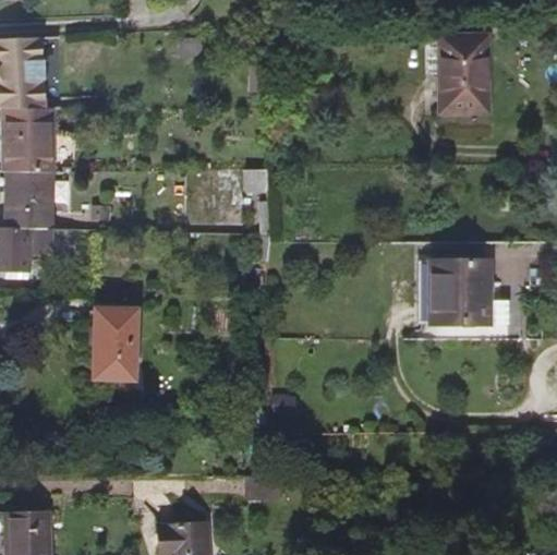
[(485,110),(484,33),(434,33),(435,111),(485,110)]
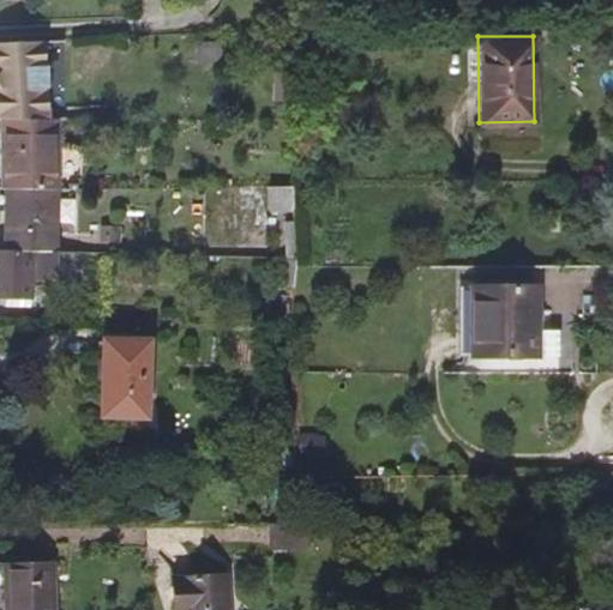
[(217,59),(216,38),(188,40),(190,60),(217,59)]
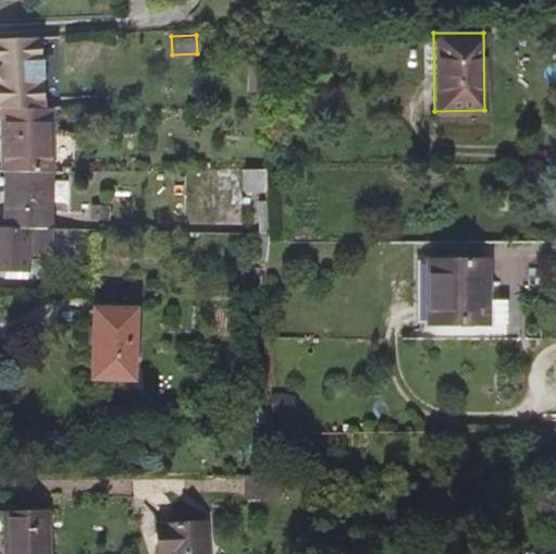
[(56,169),(58,106),(3,107),(2,147),(0,146),(0,169),(3,170),(56,169)]
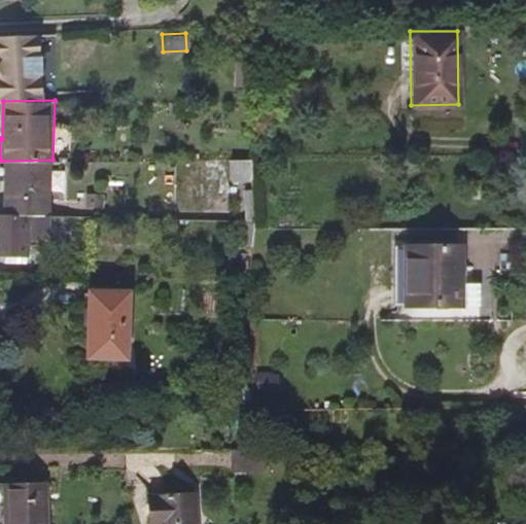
[(50,215),(53,160),(3,161),(3,181),(2,213),(45,214),(50,215)]
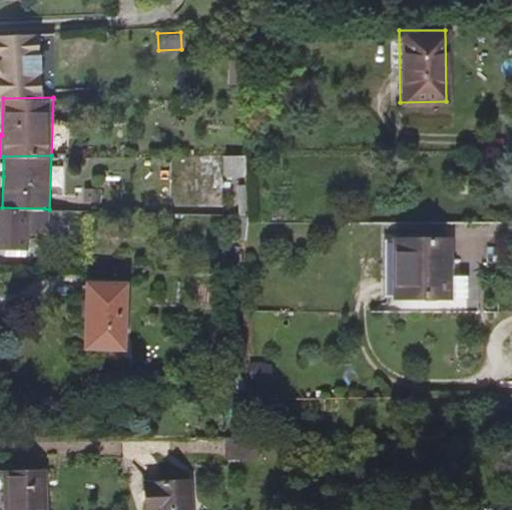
[(463,190),(464,176),(453,176),(453,190),(463,190)]
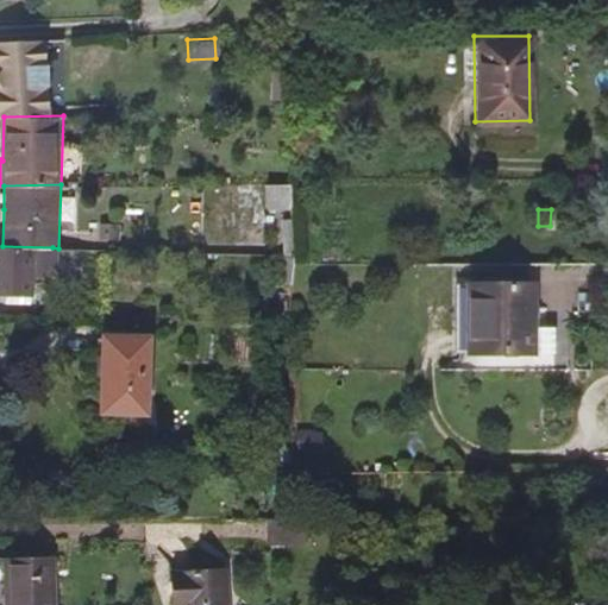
[(293,254),(292,215),(280,216),(282,254),(293,254)]
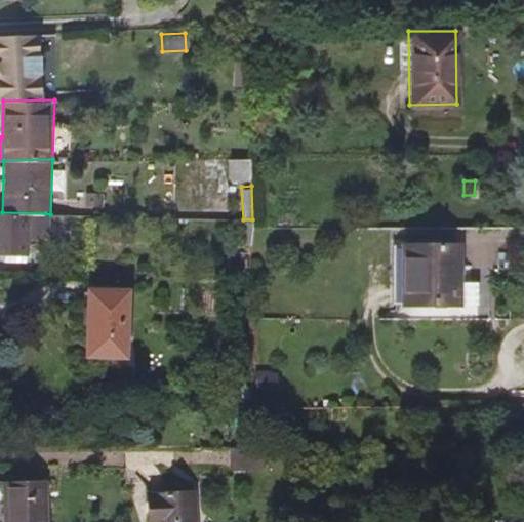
[(104,202),(105,191),(88,190),(87,201),(104,202)]
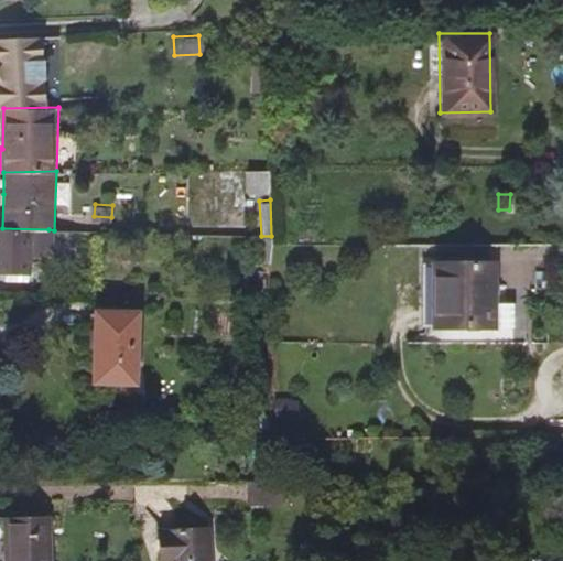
[(47,256),(49,229),(2,228),(1,228),(0,227),(0,273),(24,274),(26,255),(47,256)]
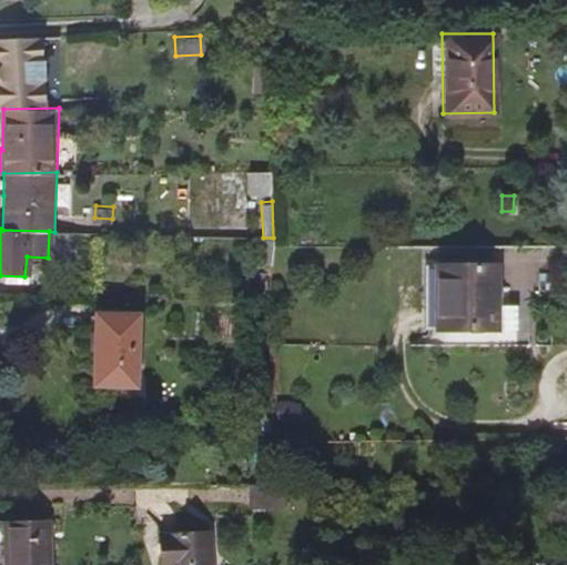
[(270,263),(272,245),(273,246),(273,238),(263,238),(252,238),(252,262),(270,263)]
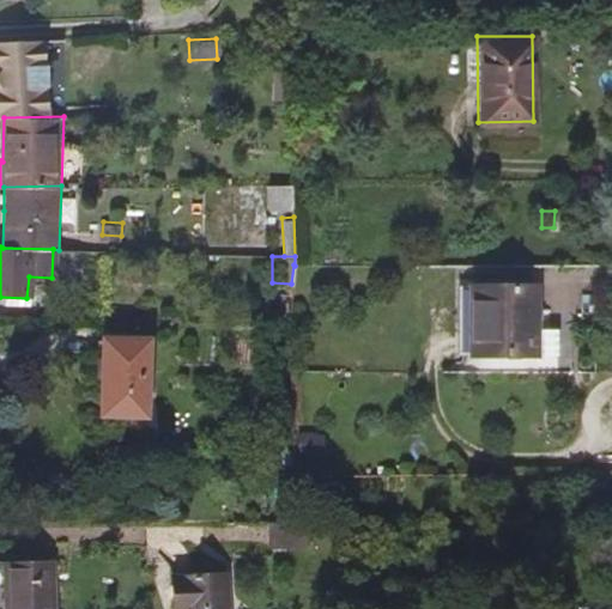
[(537,357),(535,286),(473,286),(473,357),(537,357)]
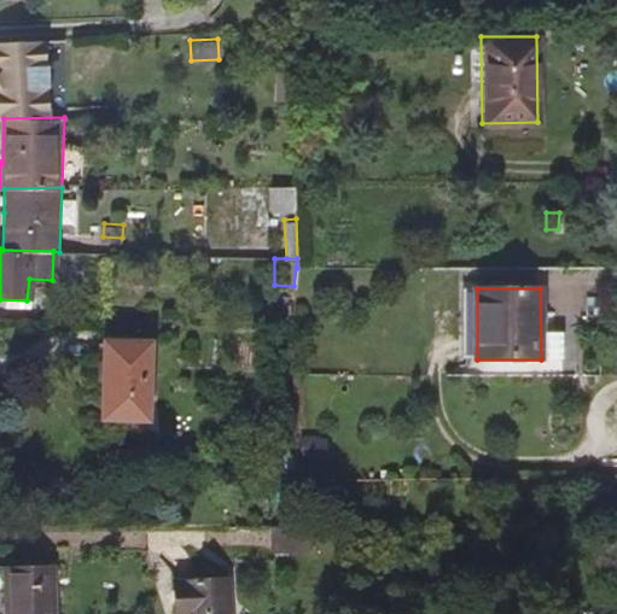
[(147,421),(149,345),(102,344),(103,422),(147,421)]
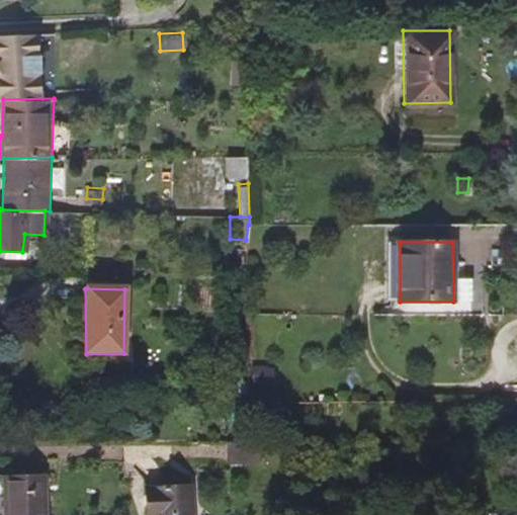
[(274,388),(275,372),(256,371),(255,388),(274,388)]
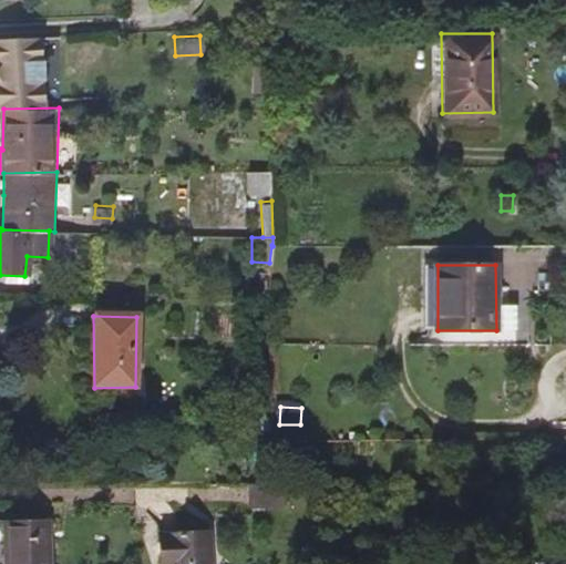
[(47,563),(45,520),(1,521),(1,563),(47,563)]
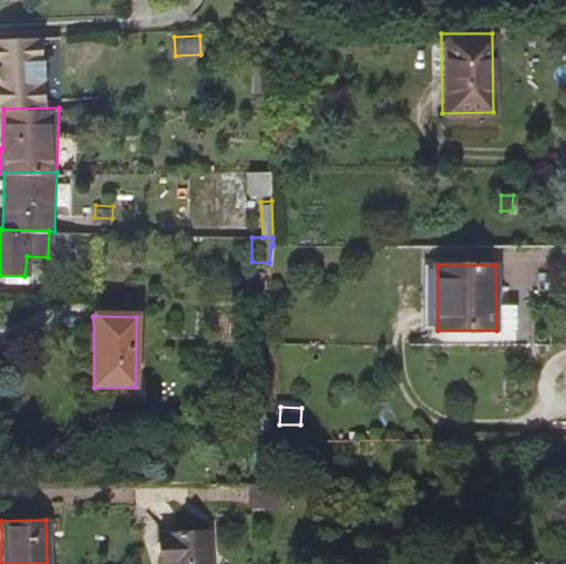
[(156,534),(158,563),(170,563),(168,563),(209,563),(208,531),(156,534)]
